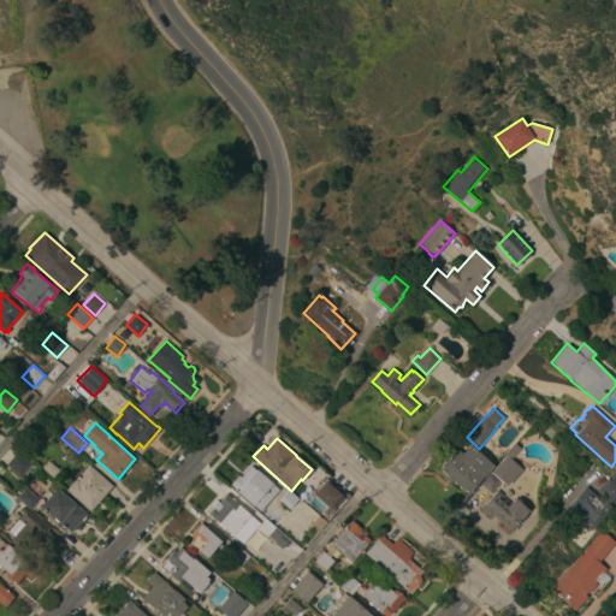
[(505,456),(504,455),(515,443),(521,448),(510,458),(521,469),(507,486),(491,472),(505,456)]
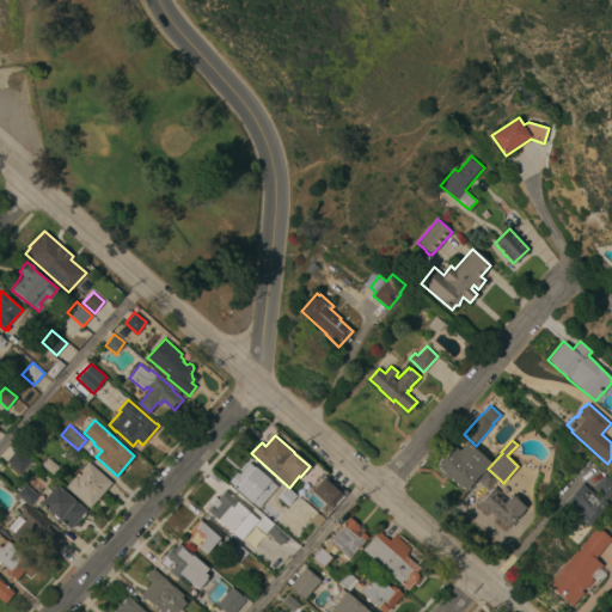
[(484,469),(496,478),(488,489),(476,479),(465,490),(460,487),(459,488),(442,473),(444,471),(436,465),(451,450),(454,453),(458,448),(459,450),(466,441),(490,461),(484,469)]
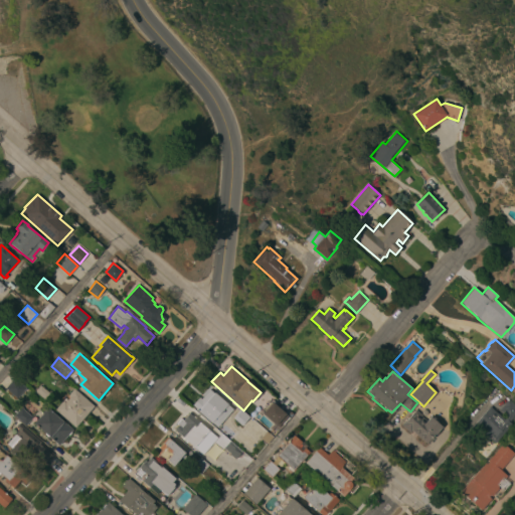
[(14,377),(26,387),(17,398),(5,387),(14,377)]
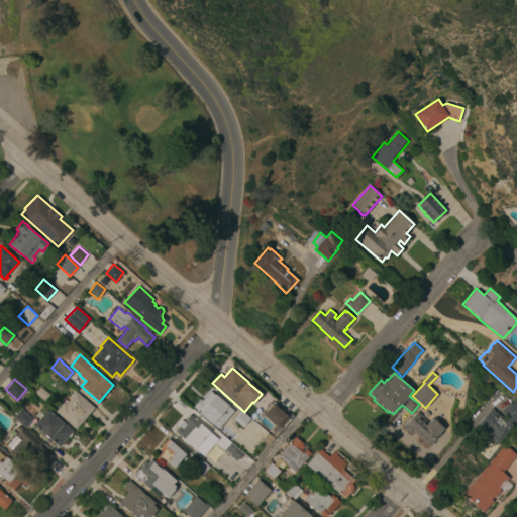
[(94,408),(75,429),(56,411),(64,402),(66,404),(71,399),(69,397),(75,390),(94,408)]
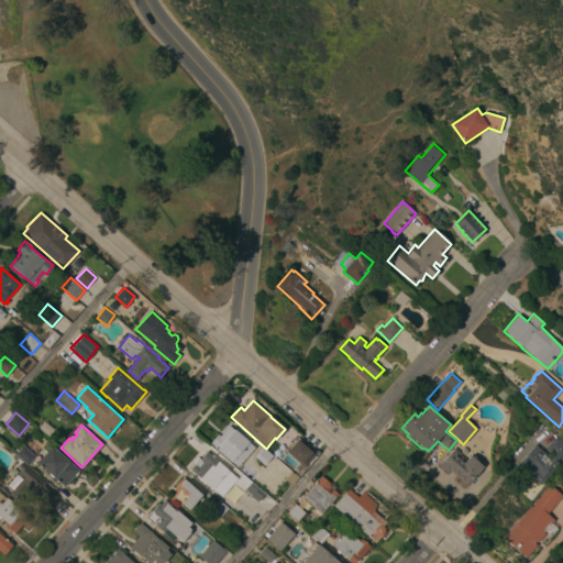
[(238,467),(232,462),(231,462),(217,449),(218,449),(211,442),(218,434),(220,437),(230,424),(255,448),(238,467)]
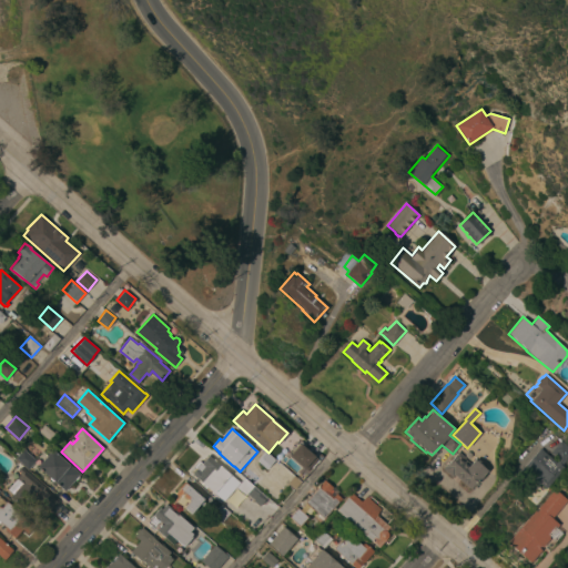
[(567,455),(560,465),(563,468),(546,488),(539,484),(538,485),(520,470),(539,448),(555,460),(557,458),(550,453),(560,440),(567,446),(567,455)]
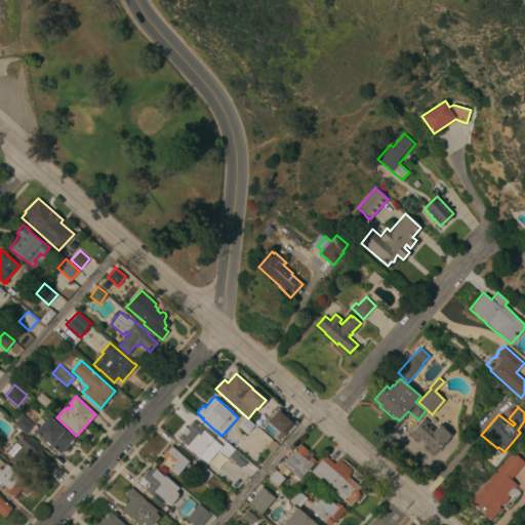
[(277,410),(290,420),(280,432),(268,421),(277,410)]
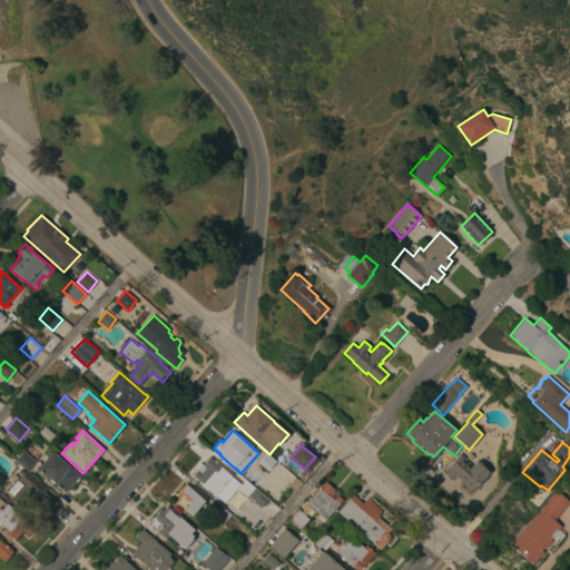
[(37,462),(28,471),(16,460),(23,451),(37,462)]
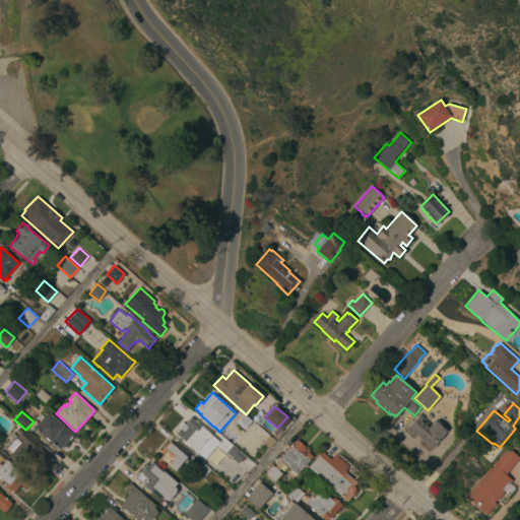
[(55,417),(56,416),(73,434),(72,435),(72,437),(70,440),(68,439),(60,450),(34,428),(48,411),(55,417)]
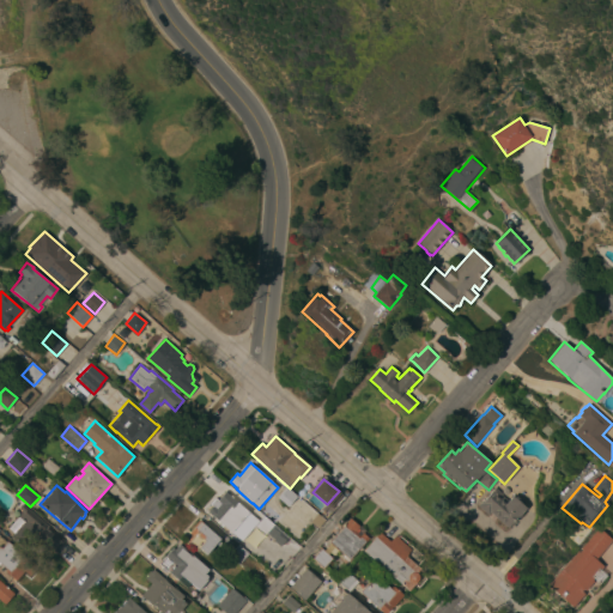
[(490,511),(487,515),(478,505),(481,502),(481,503),(493,489),(495,486),(502,493),(501,495),(508,501),(514,495),(516,498),(526,508),(517,519),(516,517),(515,519),(516,520),(513,525),(511,523),(508,527),(490,511)]
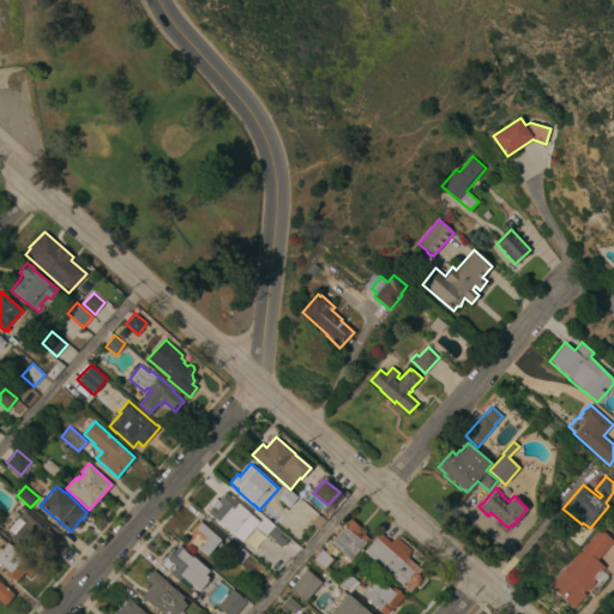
[(298,497),(288,507),(278,498),(288,488),(298,497)]
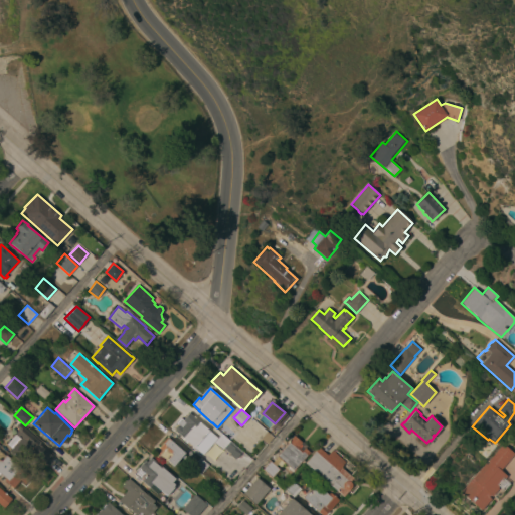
[(188,442),(186,443),(184,441),(185,440),(174,431),(175,430),(173,428),(177,423),(181,427),(185,422),(183,420),(188,413),(208,430),(194,447),(188,442)]
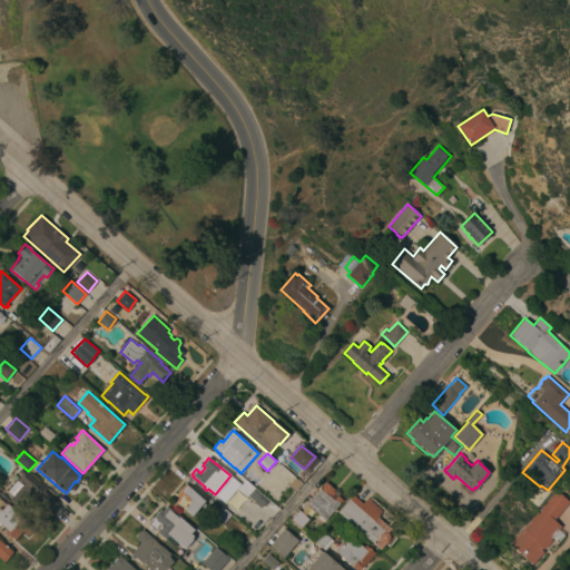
[(46,489),(43,491),(57,502),(58,501),(60,503),(52,513),(38,500),(36,502),(33,501),(25,511),(10,500),(13,495),(8,491),(21,475),(18,473),(22,469),(46,489)]
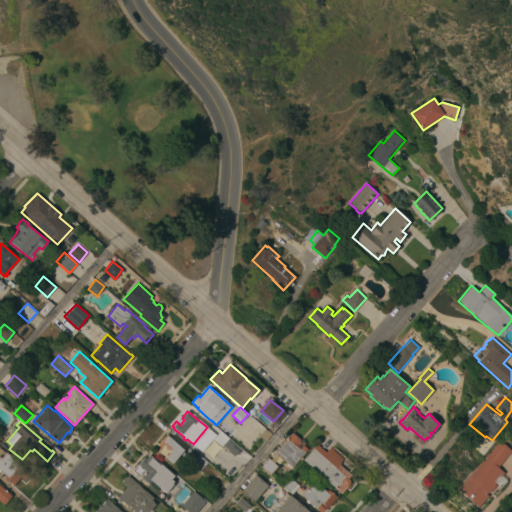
[(228,436),(218,428),(224,422),(234,430),(228,436)]
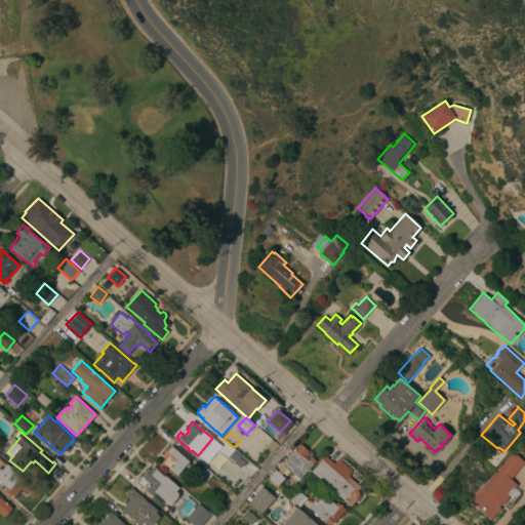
[(227,458),(218,450),(226,442),(235,449),(227,458)]
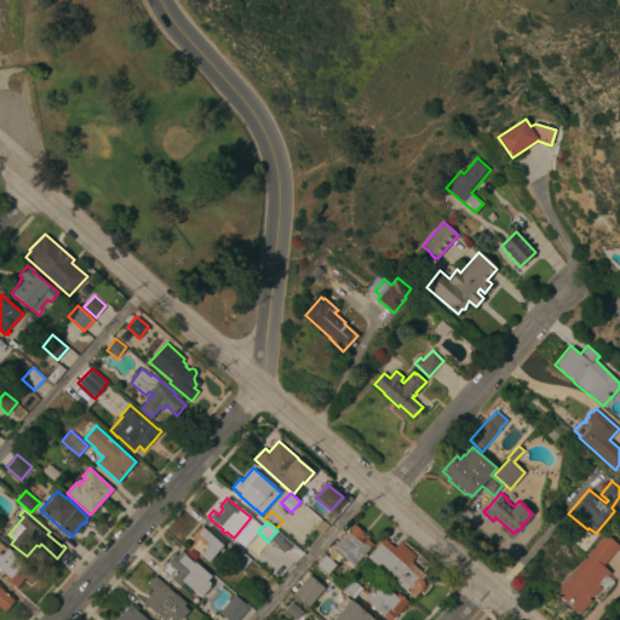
[(355,524),(363,532),(360,538),(365,541),(367,539),(373,544),(351,568),(346,563),(348,561),(333,547),(355,524)]
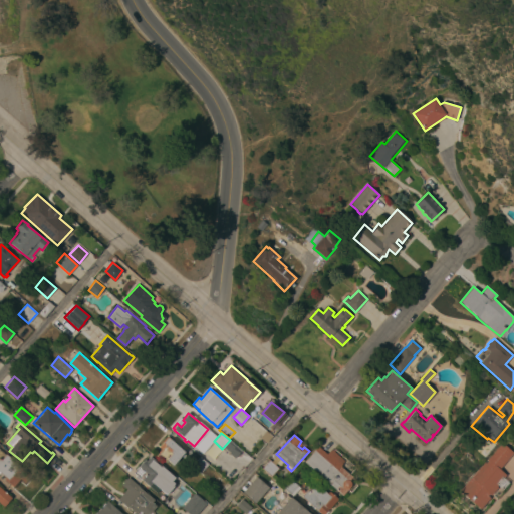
[(185,452),(173,465),(167,459),(164,462),(157,455),(161,450),(159,448),(164,442),(166,443),(170,439),(185,452)]
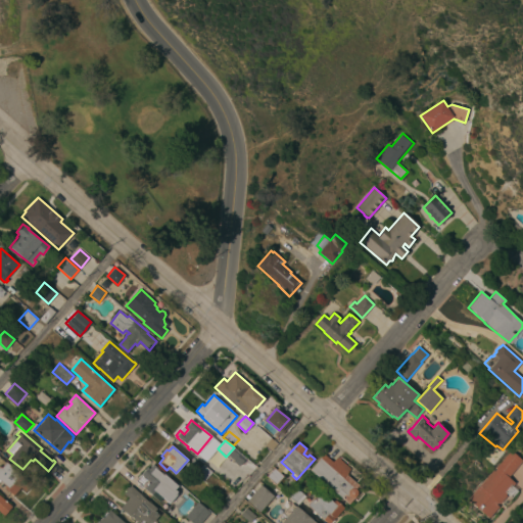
[(492,470),(493,471),(495,469),(494,468),(511,450),(522,461),(508,477),(515,483),(513,486),(511,484),(504,491),(507,494),(498,504),(497,503),(496,504),(498,506),(487,518),(467,500),(492,470)]
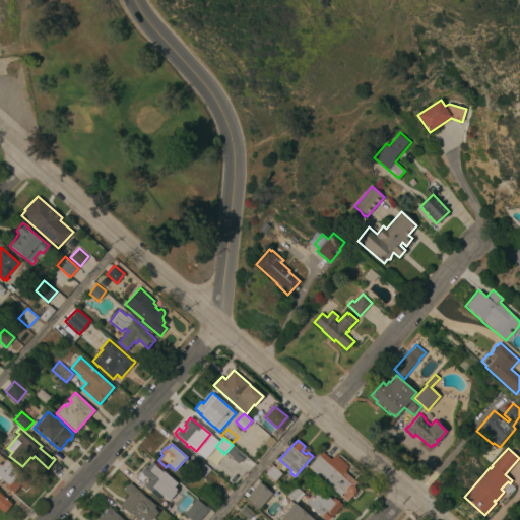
[(334,491),(309,466),(322,452),(330,459),(335,454),(348,466),(346,468),(346,469),(345,471),(356,482),(353,485),(354,486),(355,489),(355,491),(353,495),(347,501),(334,490),(334,491)]
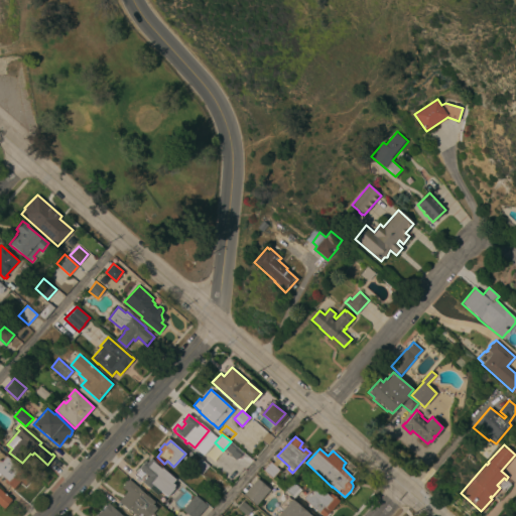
[(20,468),(21,468),(32,477),(25,485),(20,481),(13,489),(4,481),(6,479),(0,474),(0,461),(1,462),(6,456),(20,468)]
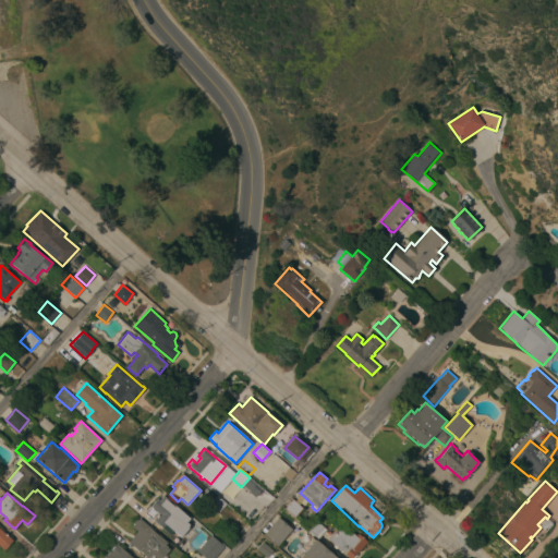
[(186,522),(189,525),(187,526),(189,528),(180,537),(173,531),(170,535),(154,521),(160,513),(150,506),(157,498),(159,500),(164,495),(168,499),(167,500),(174,507),(176,506),(190,518),(186,522)]
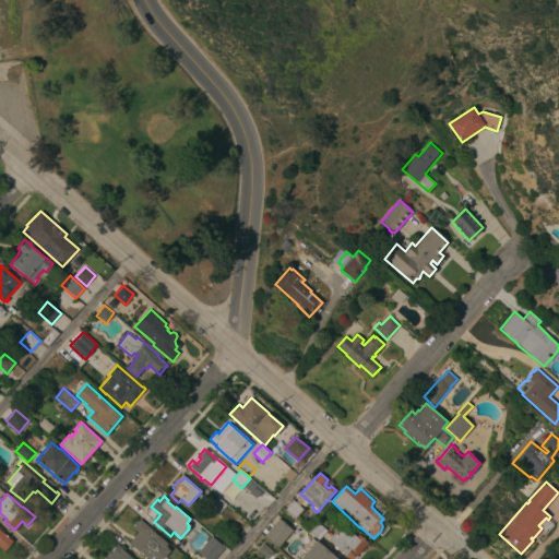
[(226,504),(218,513),(210,506),(217,497),(226,504)]
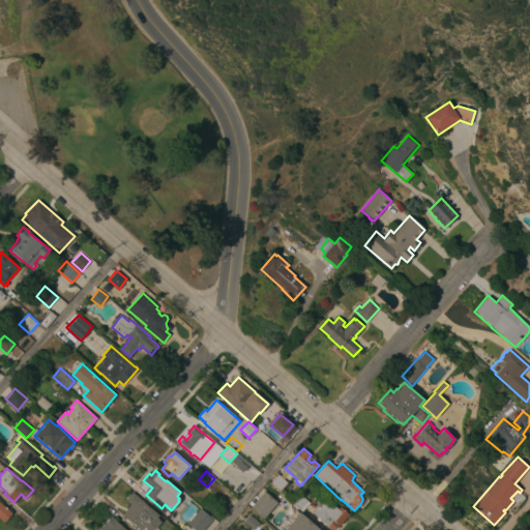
[(280,491),(269,482),(277,473),(287,482),(280,491)]
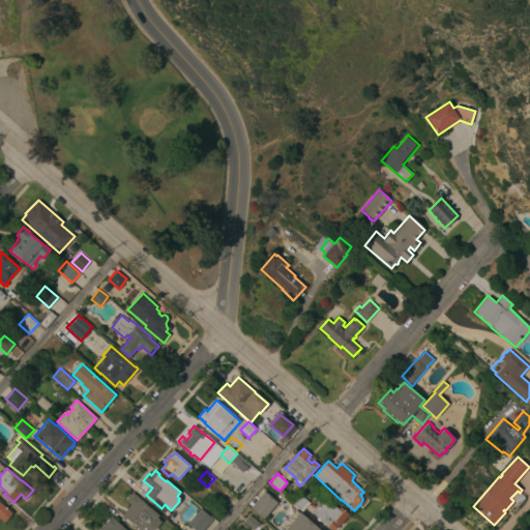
[(142,500),(141,500),(151,509),(151,508),(159,514),(156,518),(162,522),(155,529),(148,529),(144,527),(141,529),(140,529),(136,526),(134,524),(133,524),(122,516),(130,504),(125,500),(127,498),(126,497),(129,494),(130,494),(133,492),(142,500)]
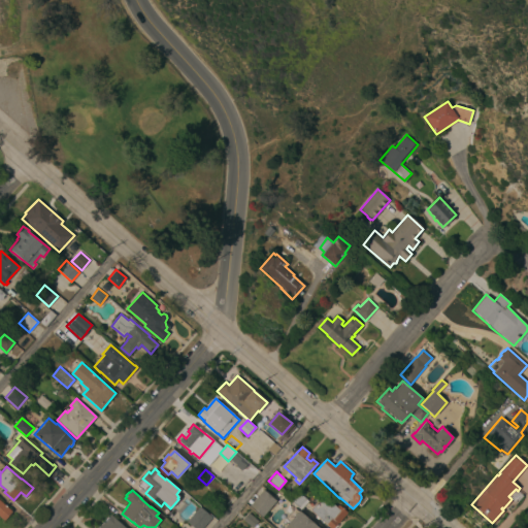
[(264,490),(276,500),(263,517),(250,505),(264,490)]
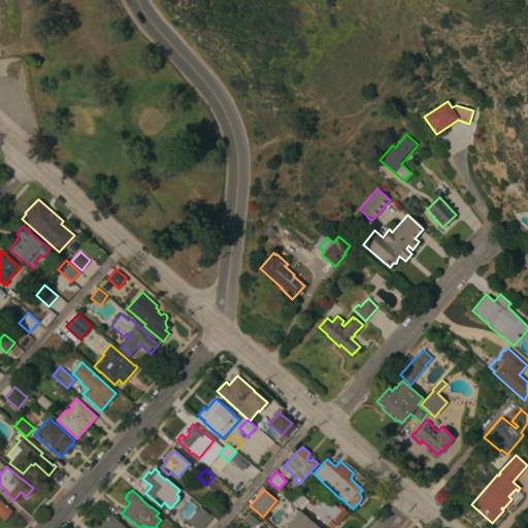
[(306,499),(307,498),(309,500),(301,509),(290,500),(298,491),(306,499)]
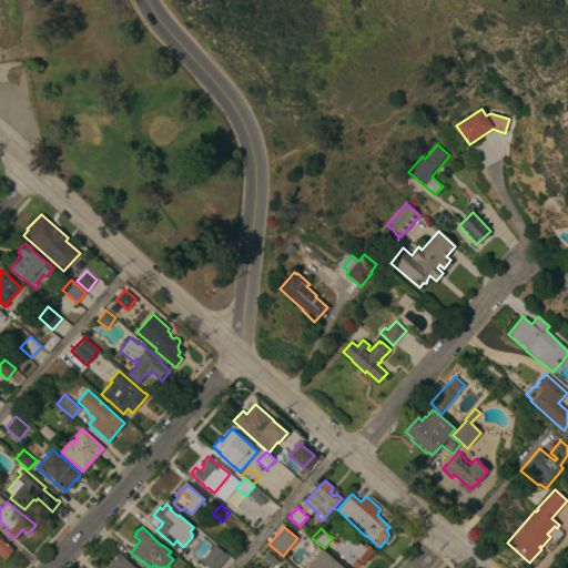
[(347,533),(363,546),(365,544),(374,551),(364,563),(363,561),(362,563),(364,565),(361,567),(355,567),(334,548),(347,533)]
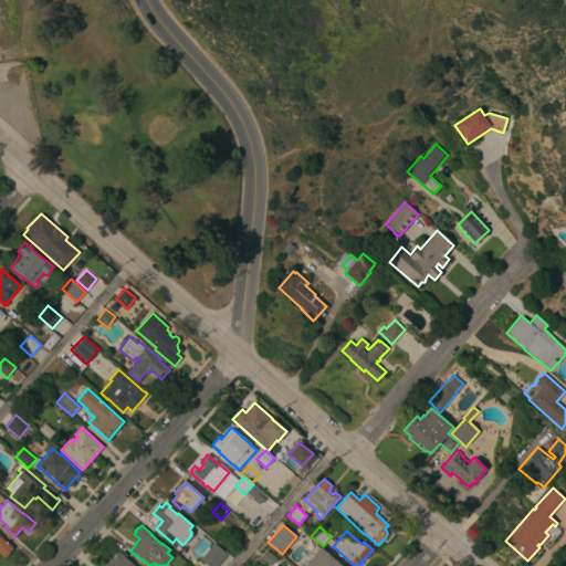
[(0,535),(13,548),(4,558),(0,554),(0,535)]
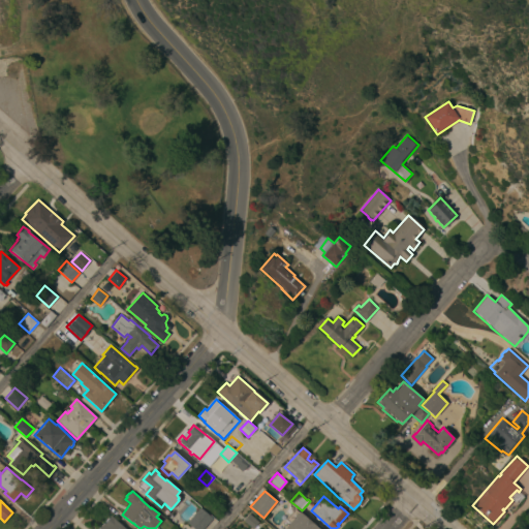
[(200,507),(213,518),(203,528),(194,528),(187,523),(200,507)]
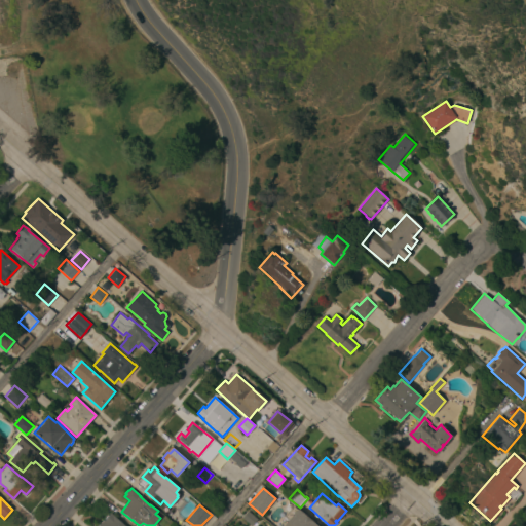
[(317,525),(282,525),(288,519),(285,517),(294,506),(317,525)]
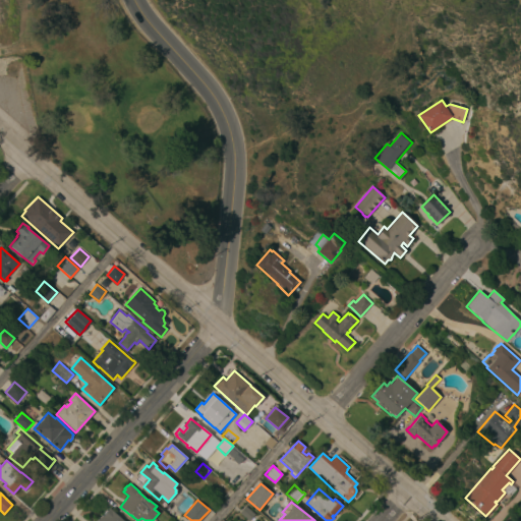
[(248,520),(239,514),(245,506),(254,513),(248,520)]
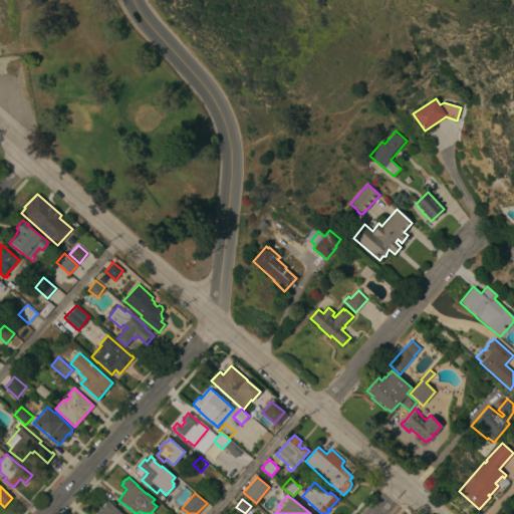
[(94,513),(100,507),(101,509),(108,501),(115,508),(117,508),(118,509),(118,511),(121,513),(94,513)]
